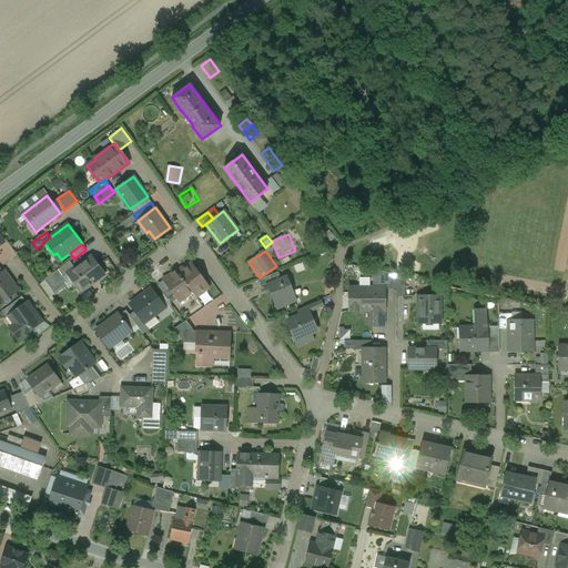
[(92,256),(68,274),(81,292),(105,274),(92,256)]
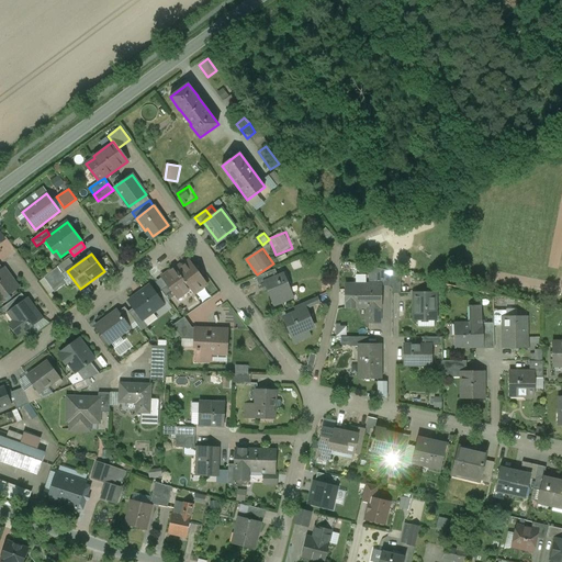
[(205,283),(189,261),(182,267),(180,263),(175,268),(177,271),(190,289),(193,293),(205,283)]
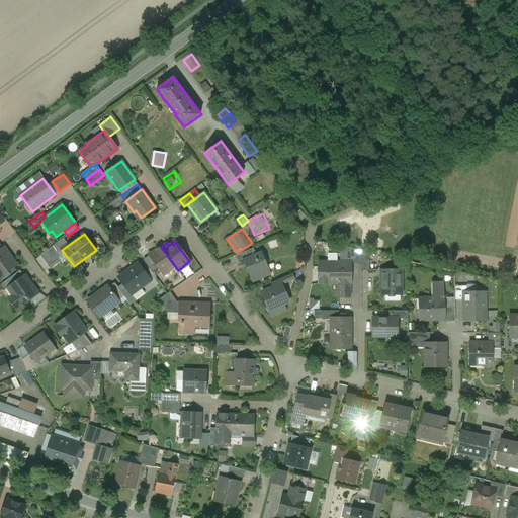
[(54,246),(40,255),(46,262),(59,253),(54,246)]
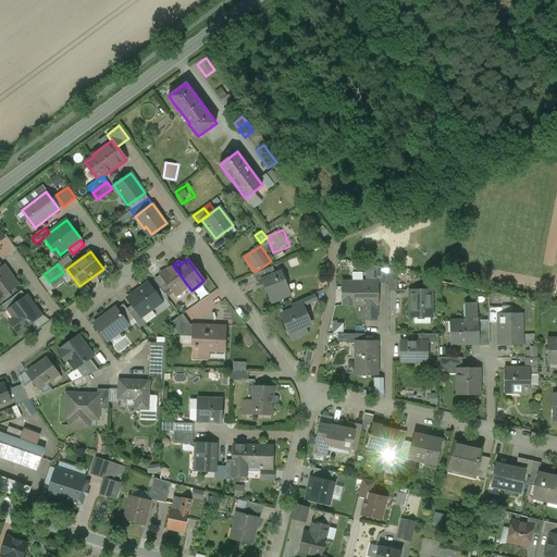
[(0,268),(0,298),(17,285),(3,265),(3,267),(0,268)]
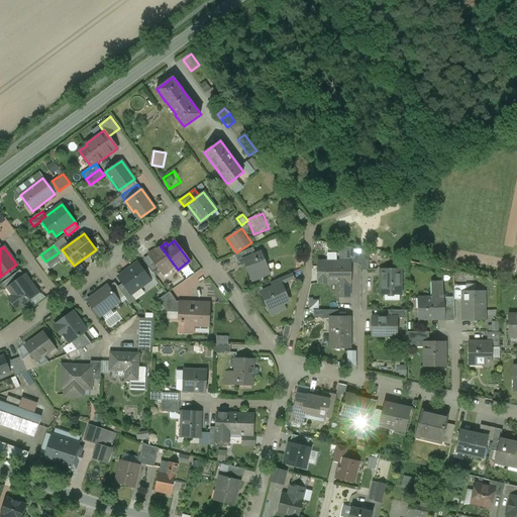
[(175,266),(163,249),(161,246),(148,254),(153,262),(162,272),(164,274),(175,266)]
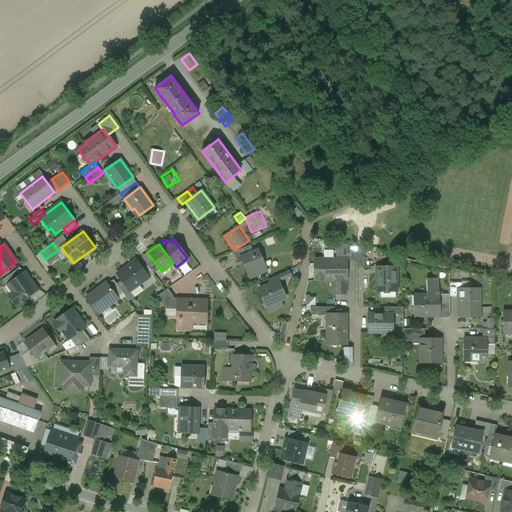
[(251,245),(233,252),(236,260),(243,257),(243,256),(254,252),(251,245)]
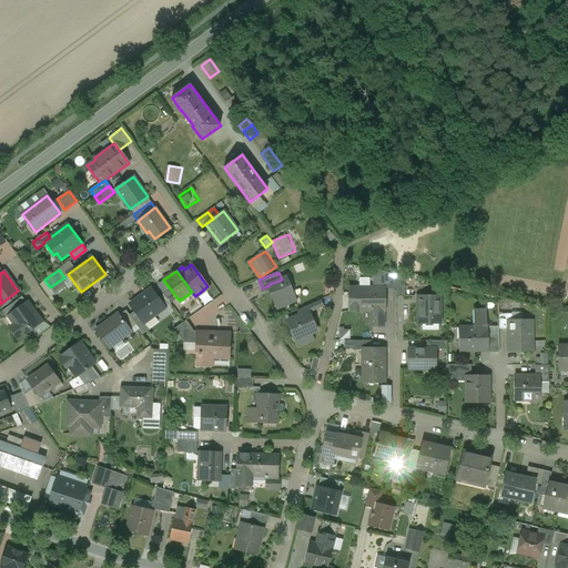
[(396,275),(381,272),(381,287),(385,287),(385,290),(396,290),(396,275)]
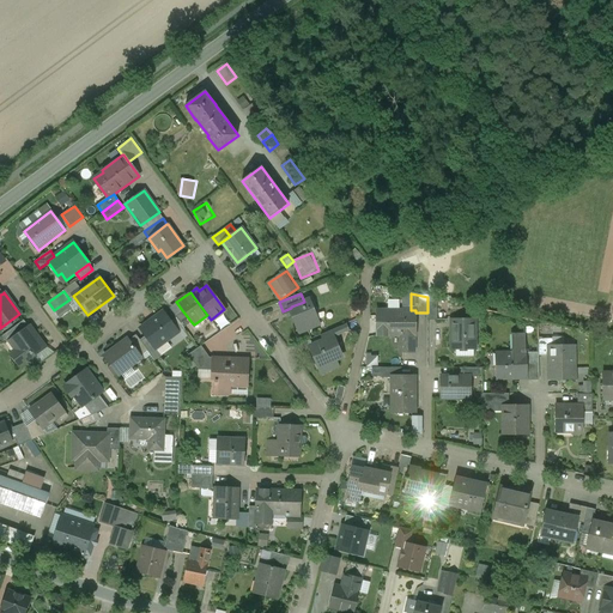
[(437,299),(428,297),(428,313),(428,321),(437,321),(437,299)]
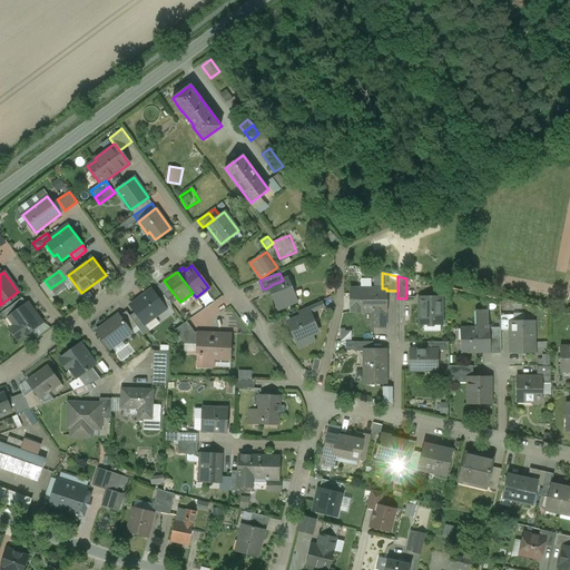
[(283,281),(271,285),(271,286),(274,293),(272,293),(279,311),(286,307),(286,305),(290,304),(290,303),(295,302),(290,287),(293,286),(290,278),(291,278),(290,277),(283,281)]
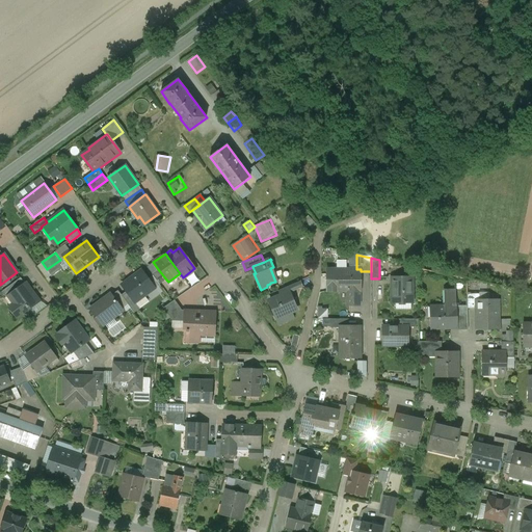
[(166,280),(158,269),(152,274),(159,284),(166,280)]
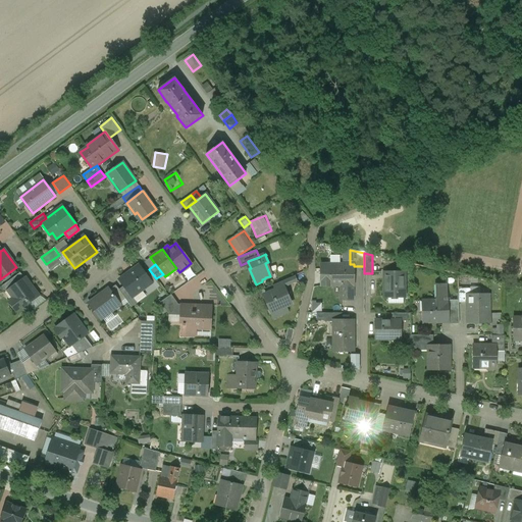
[(344,264),(330,265),(330,286),(341,285),(341,300),(353,300),(353,286),(354,286),(354,266),(354,264),(350,264),(344,264)]
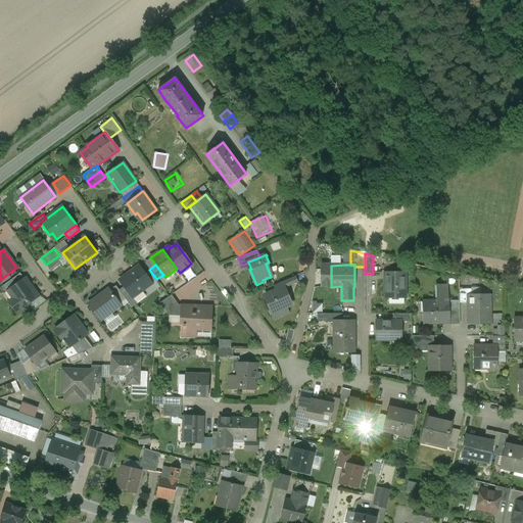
[(139,266),(120,281),(126,289),(132,297),(133,296),(151,283),(139,266)]
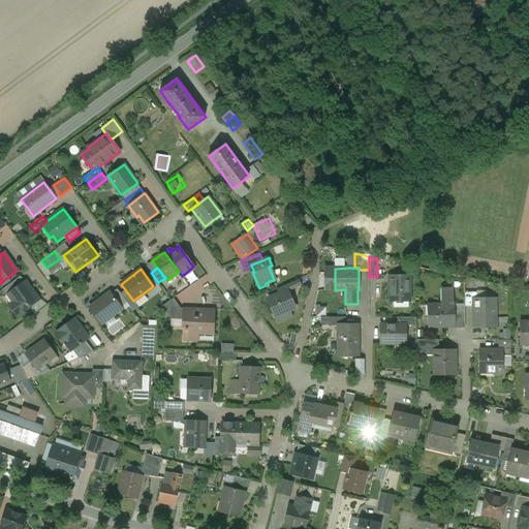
[(335,269),(325,269),(324,289),(325,289),(325,290),(335,290),(335,269)]
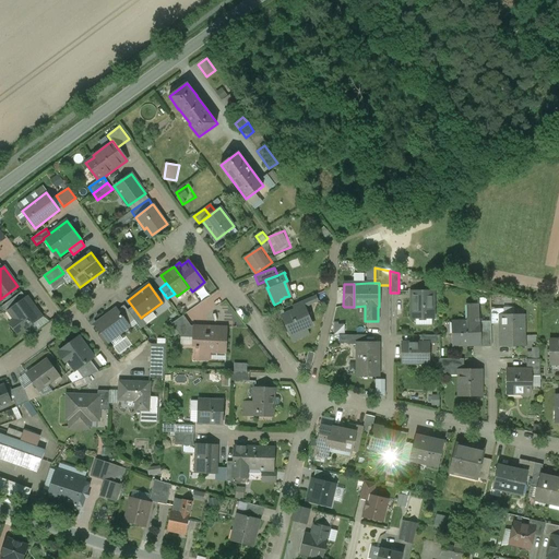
[(432,290),(412,292),(412,319),(432,318),(432,290)]
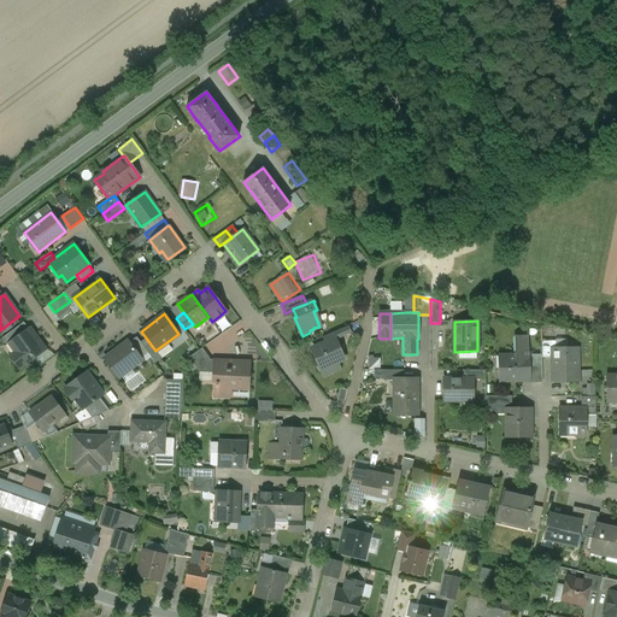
[(24,322),(3,338),(7,345),(11,342),(10,342),(29,328),(24,322)]
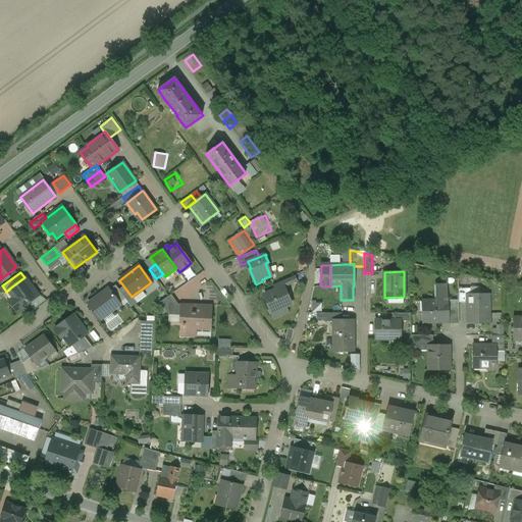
[(295,275),(273,285),(275,291),(283,286),(284,288),(298,281),(295,275)]
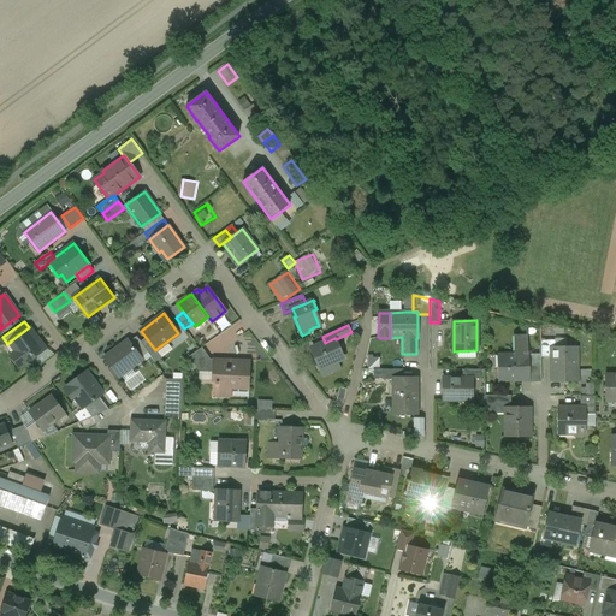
[(29,327),(10,342),(11,342),(17,351),(11,356),(18,367),(43,348),(29,327)]
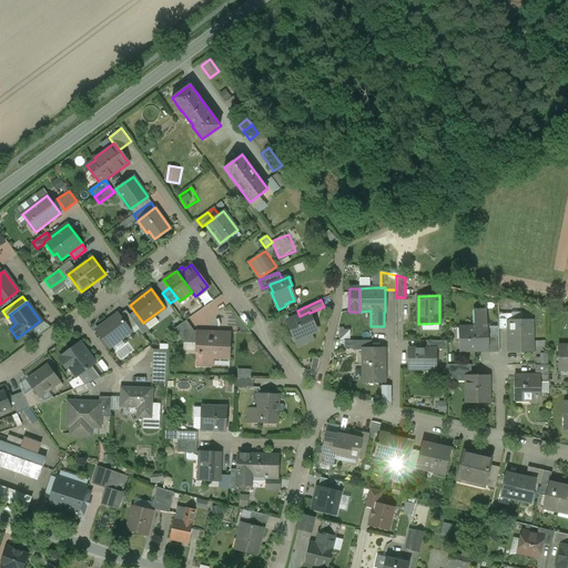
[(486,308),(474,308),(474,326),(487,326),(486,308)]
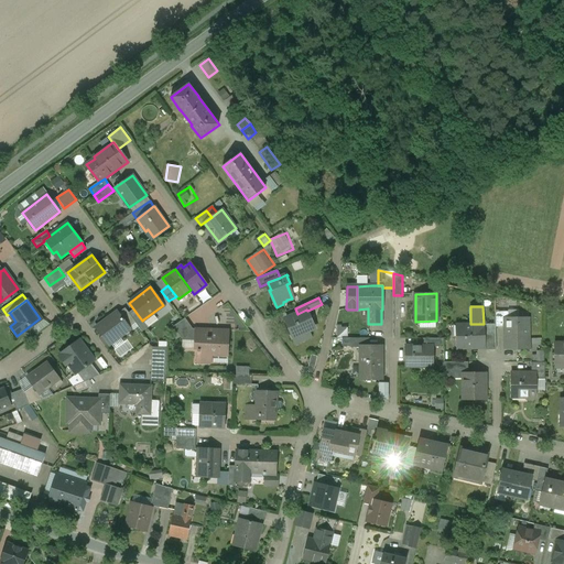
[(130,315),(125,308),(119,313),(129,327),(136,323),(130,315)]
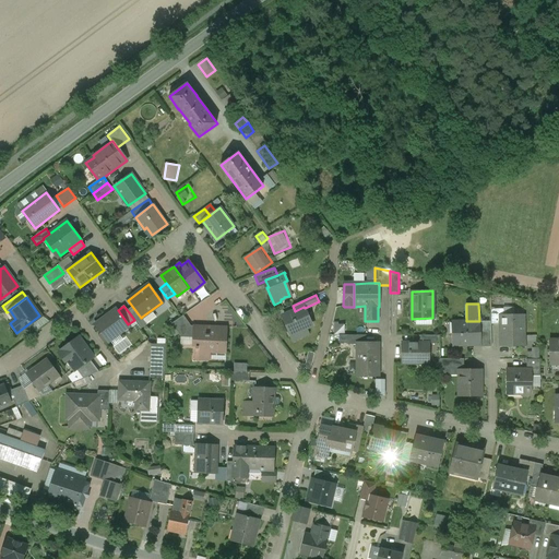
[(295,311),(283,317),(290,334),(311,324),(305,308),(304,307),(295,311)]
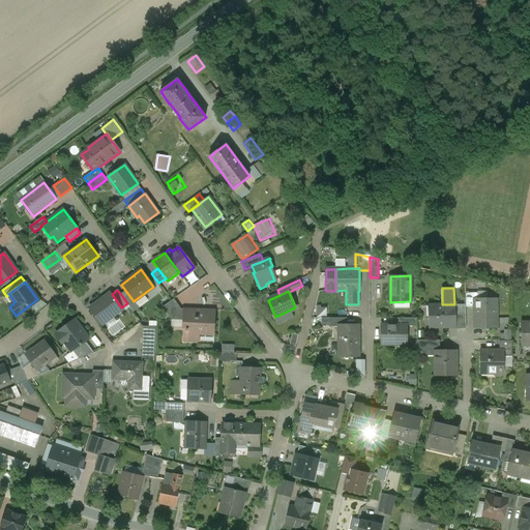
[(111,293),(92,306),(104,323),(122,310),(121,307),(112,294),(111,293)]
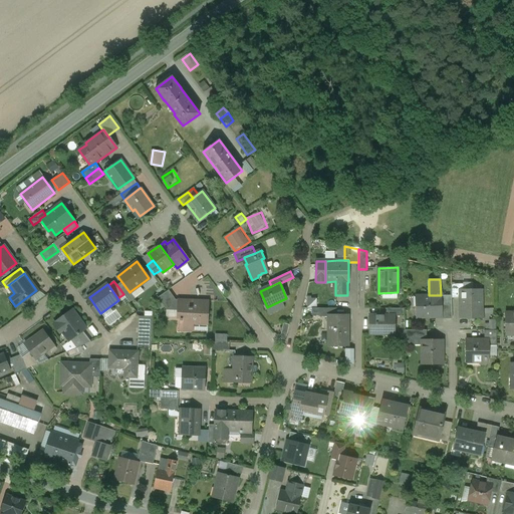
[(130,292),(123,284),(118,287),(123,294),(130,302),(136,298),(131,291),(130,292)]
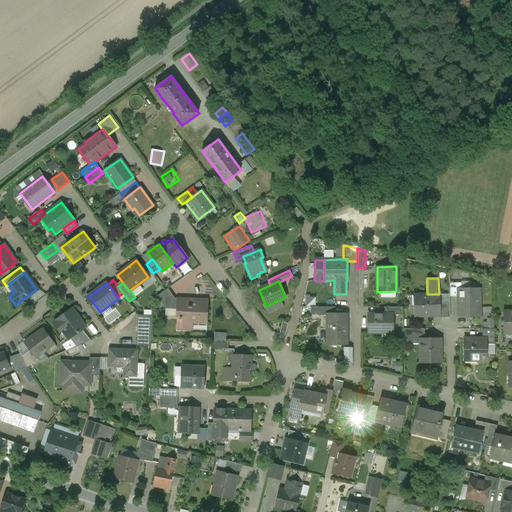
[(461,283),(449,283),(450,294),(450,297),(458,297),(457,288),(461,288),(461,283)]
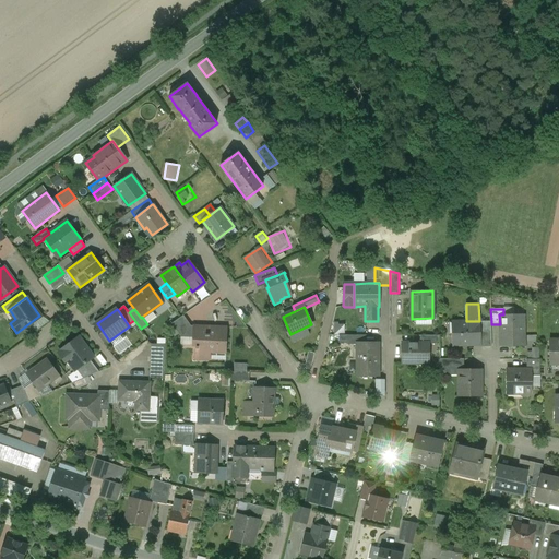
[(183,314),(171,323),(181,337),(193,337),(193,325),(191,325),(183,314)]
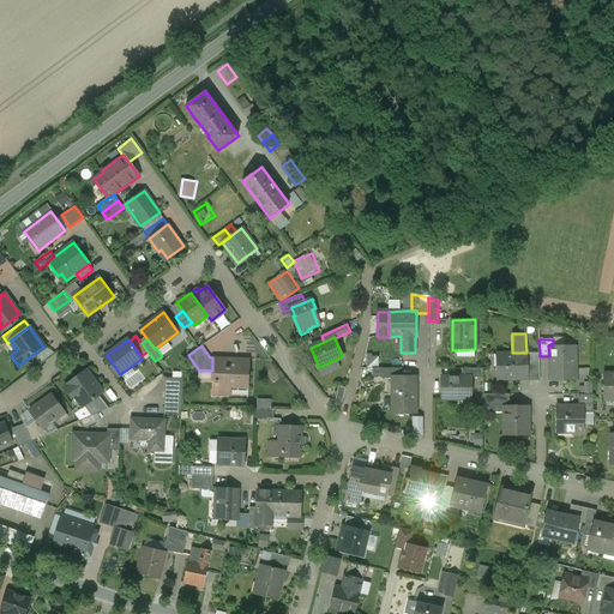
[(553,345),(548,345),(549,356),(549,380),(576,380),(576,345),(553,345)]
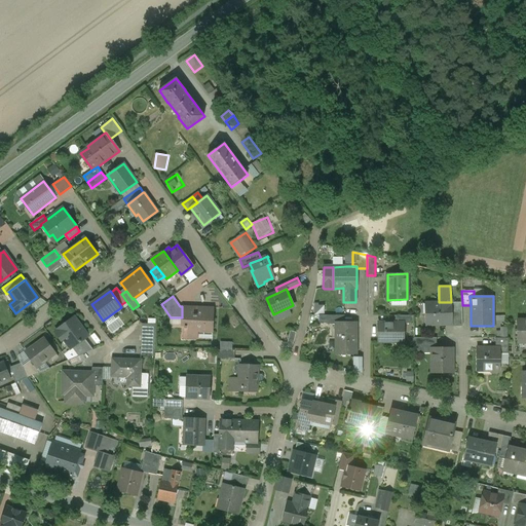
[(439,302),(428,303),(428,313),(425,313),(425,325),(452,325),(452,302),(451,302),(439,302)]
